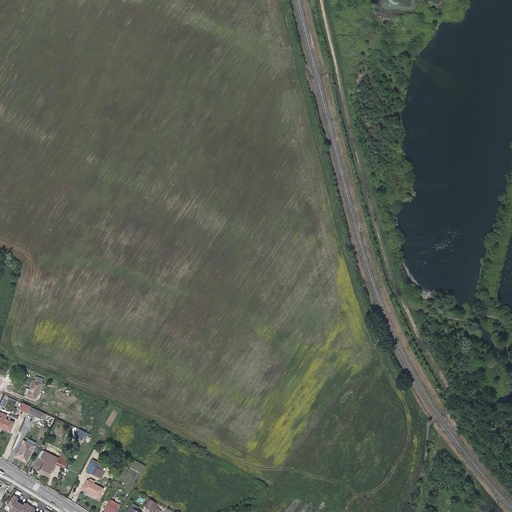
[(34,381),(30,389),(27,388),(24,393),(28,395),(27,395),(35,399),(37,394),(38,395),(39,393),(38,392),(41,384),(41,383),(42,379),(36,377),(34,380),(34,381)]
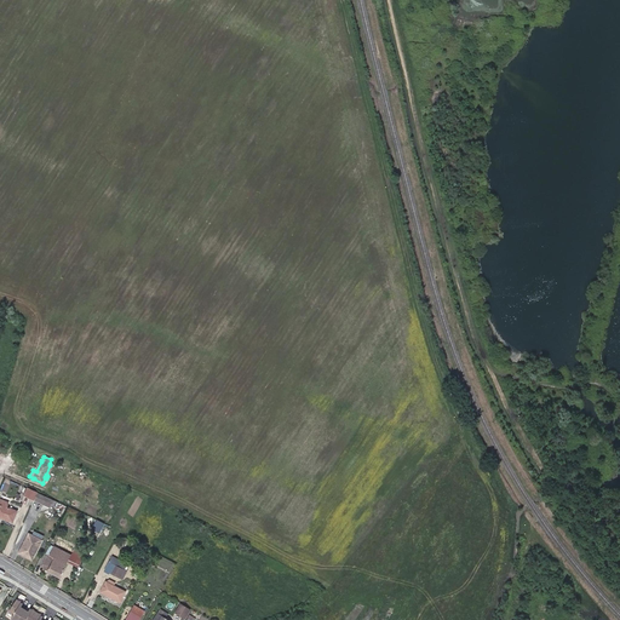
[(34,500),(36,493),(27,488),(24,495),(34,500)]
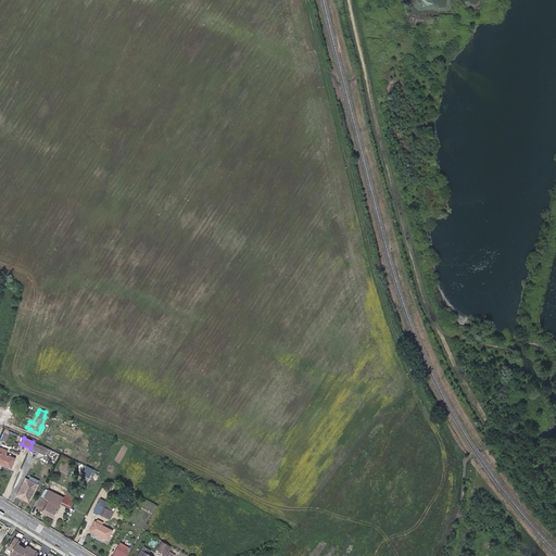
[(33,442),(30,449),(38,452),(41,444),(34,441),(33,442)]
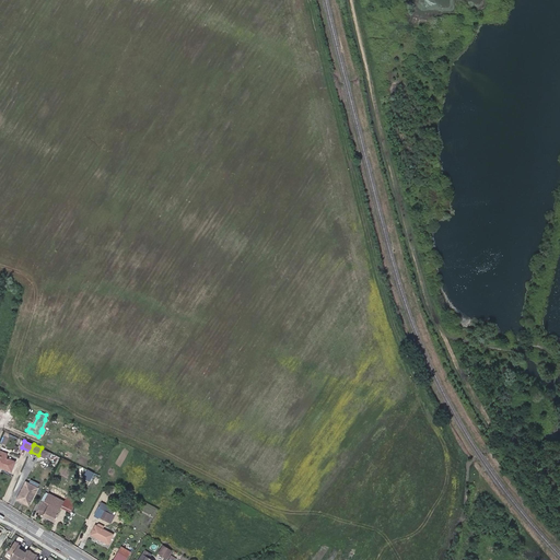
[(46,455),(48,451),(42,447),(38,455),(45,458),(46,455)]
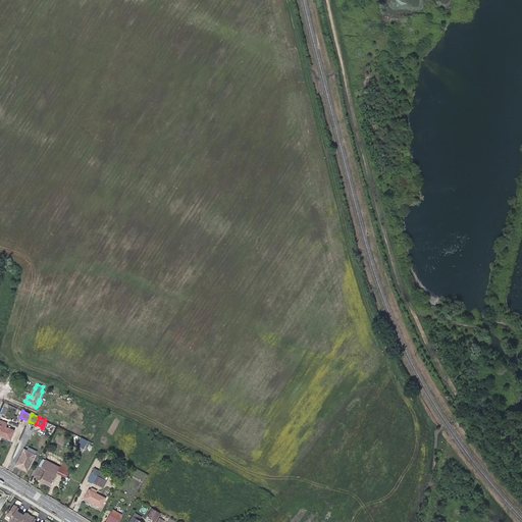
[(0,420),(0,434),(10,439),(14,430),(5,426),(6,423),(0,420)]
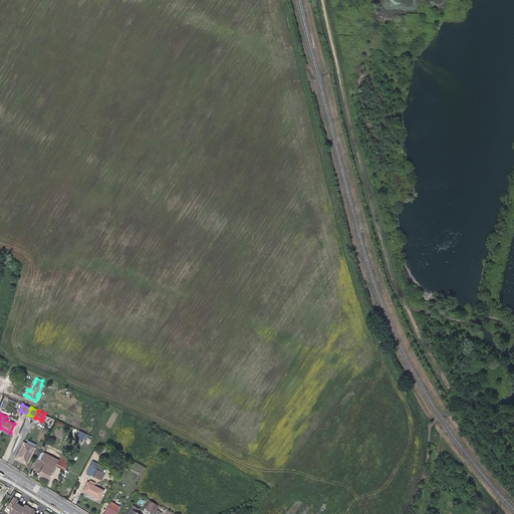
[(77,438),(83,442),(87,434),(81,431),(77,438)]
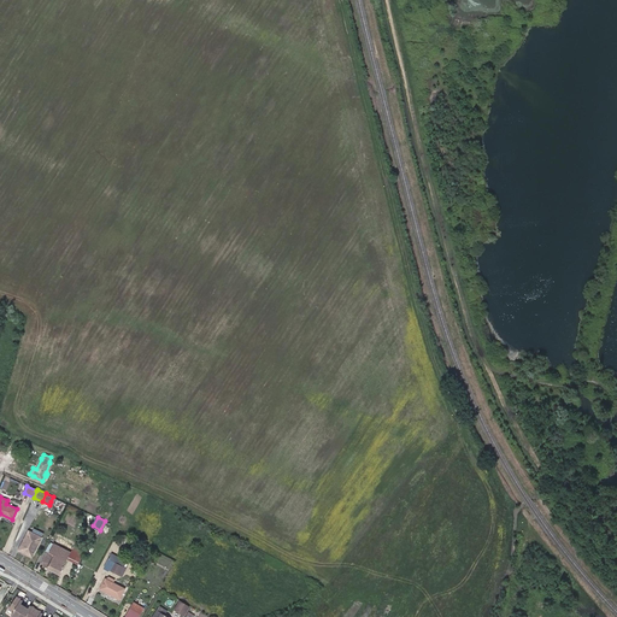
[(33,553),(41,538),(28,530),(19,547),(24,551),(27,552),(33,553)]
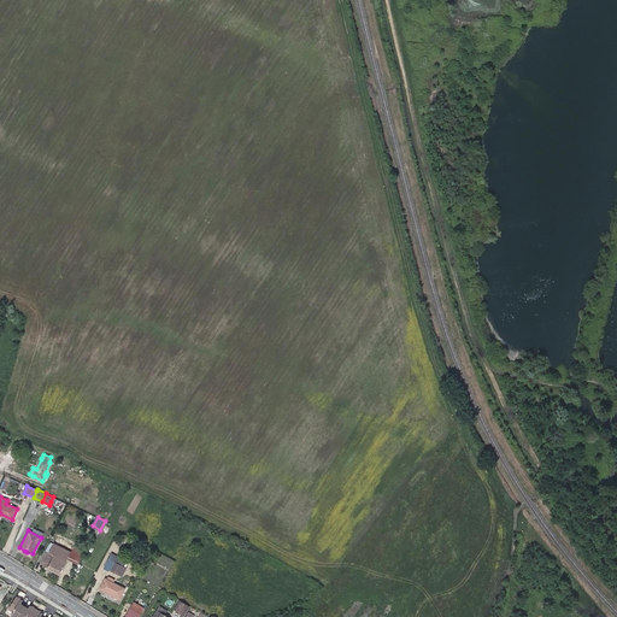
[(58,536),(54,544),(70,551),(74,545),(58,536)]
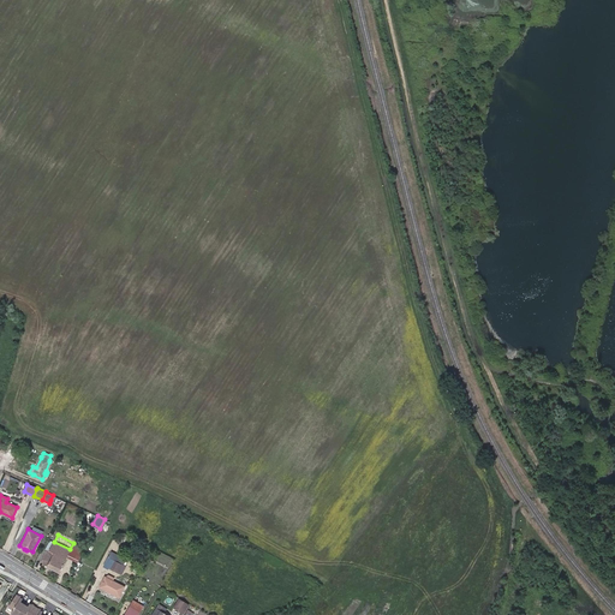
[(70,549),(54,542),(51,539),(46,549),(47,549),(40,562),(59,572),(66,556),(70,549)]
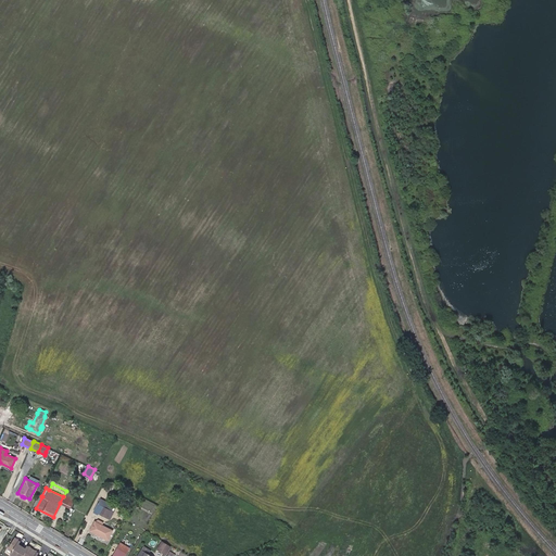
[(66,491),(63,496),(60,503),(70,508),(76,495),(66,491)]
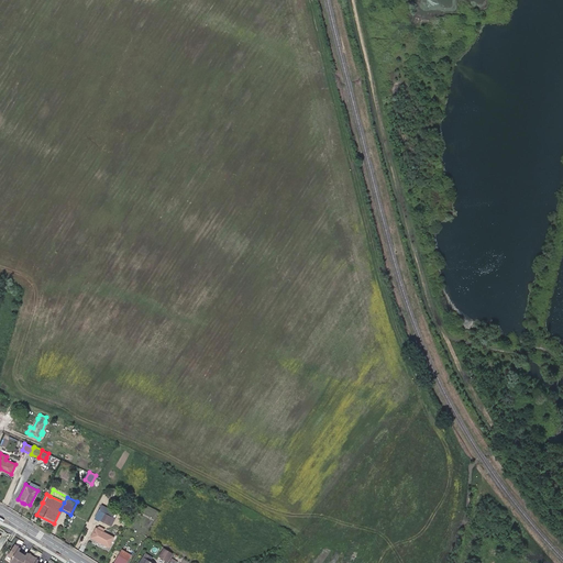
[(112,509),(101,504),(99,509),(109,515),(112,509)]
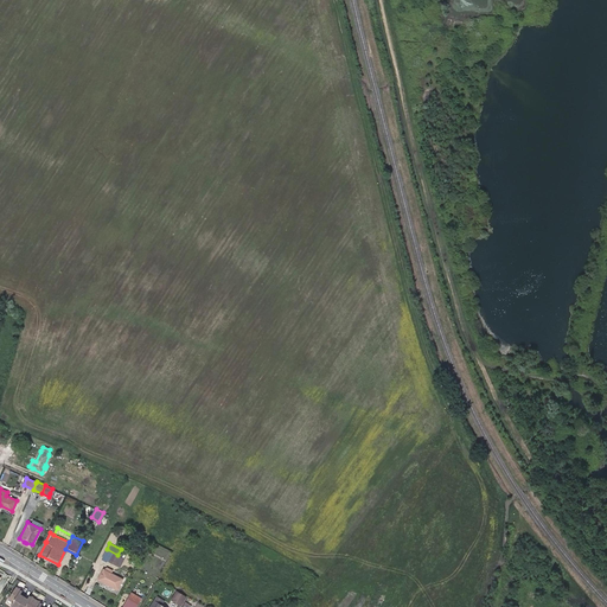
[(117,555),(107,549),(102,557),(108,560),(109,558),(114,561),(120,566),(123,558),(121,557),(117,555)]
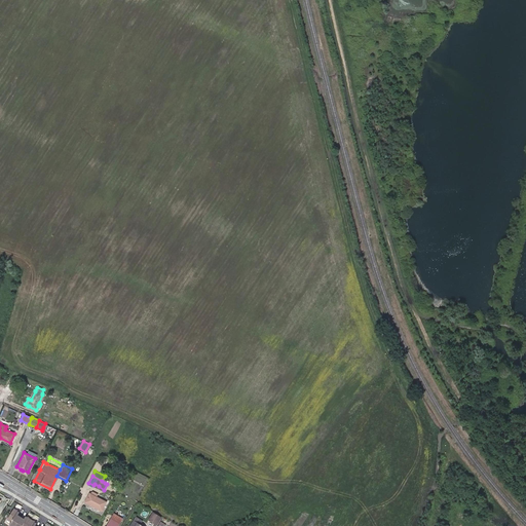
[(94,495),(90,493),(85,502),(102,511),(106,501),(94,495)]
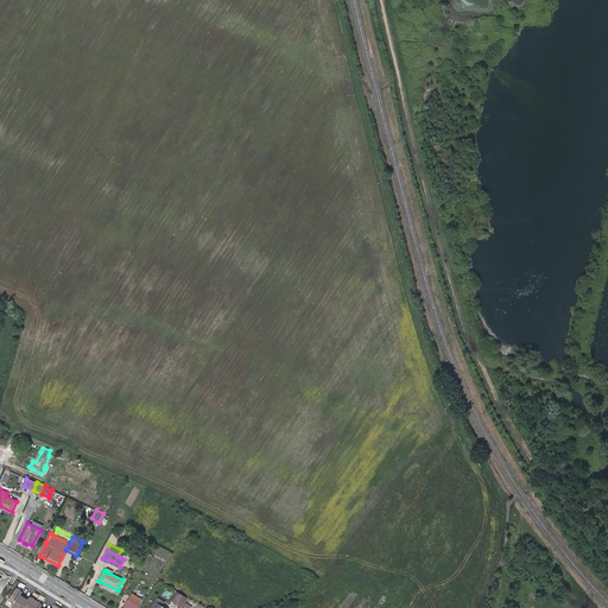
[(40,607),(43,605),(30,597),(29,600),(20,595),(23,593),(17,588),(10,600),(14,602),(16,603),(13,607),(16,607),(40,607)]
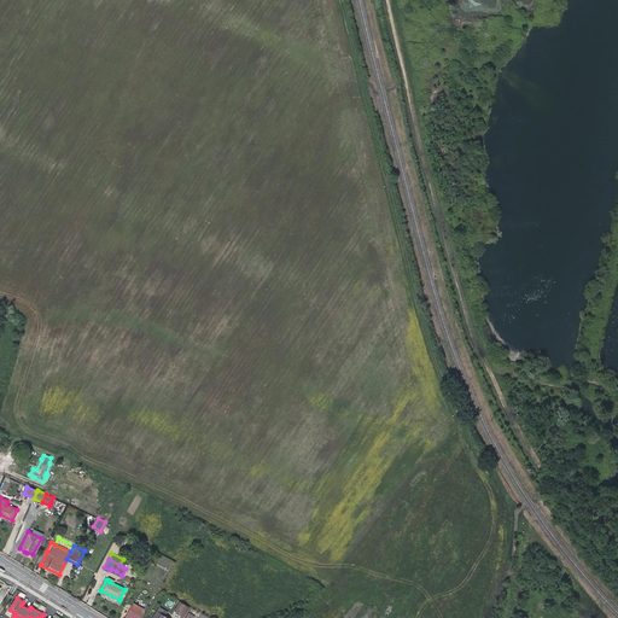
[(190,607),(180,602),(175,611),(184,616),(190,607)]
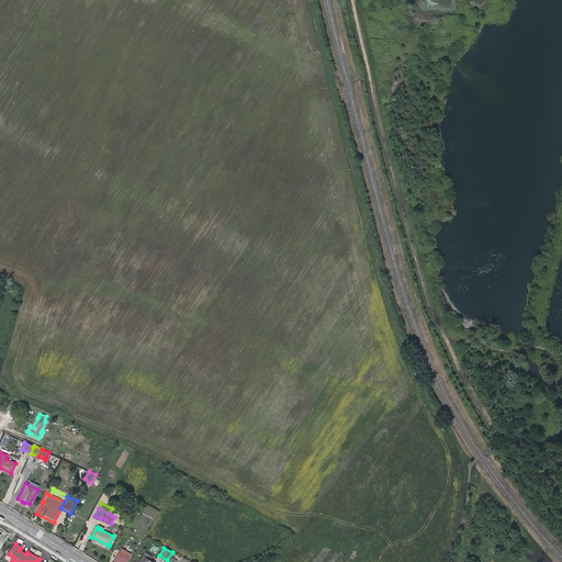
[(120,553),(113,561),(125,561),(131,554),(126,552),(122,550),(120,553)]
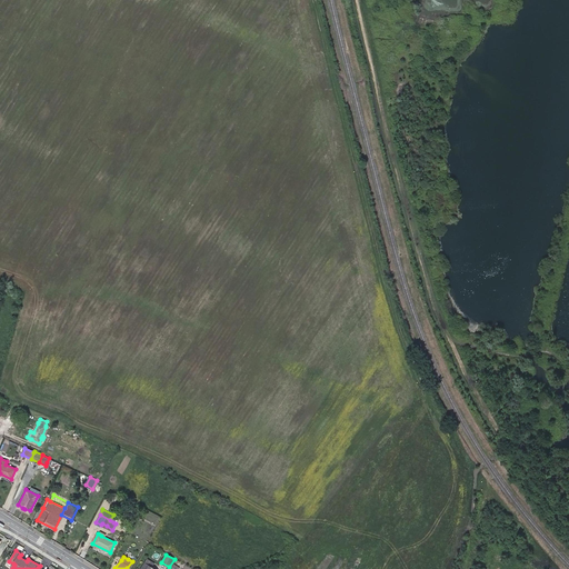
[(153,563),(147,559),(140,568),(153,568),(151,567),(153,563)]
